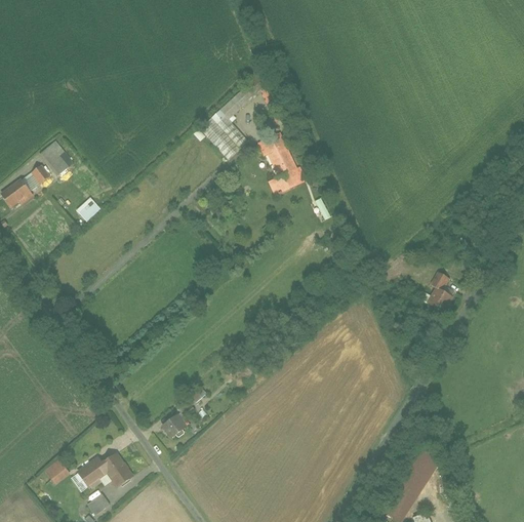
[(222,108),(230,117),(252,97),(244,88),(222,108)]
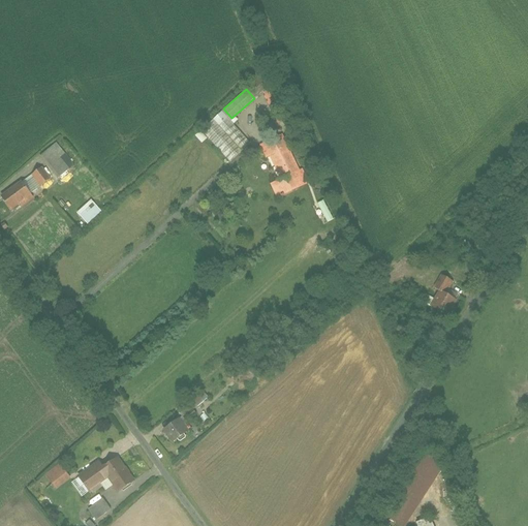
[(223,109),(204,127),(230,158),(251,141),(231,118),(223,109)]
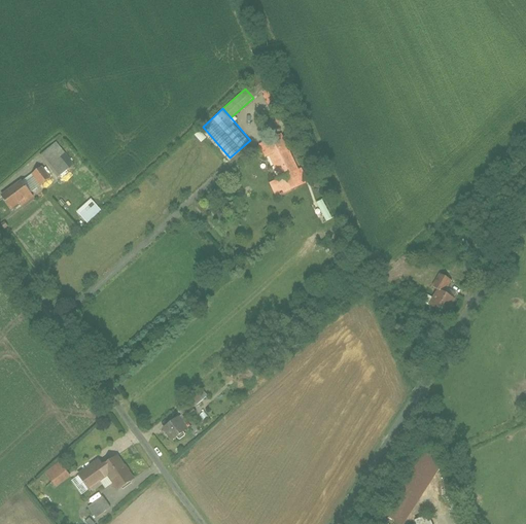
[(199,132),(205,139),(210,135),(203,128),(199,132)]
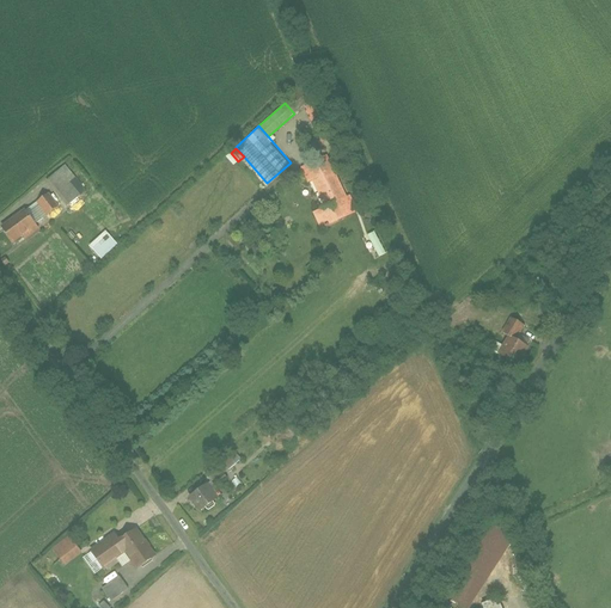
[(313,178),(325,203),(346,194),(325,153),(303,165),(310,179),(313,178)]
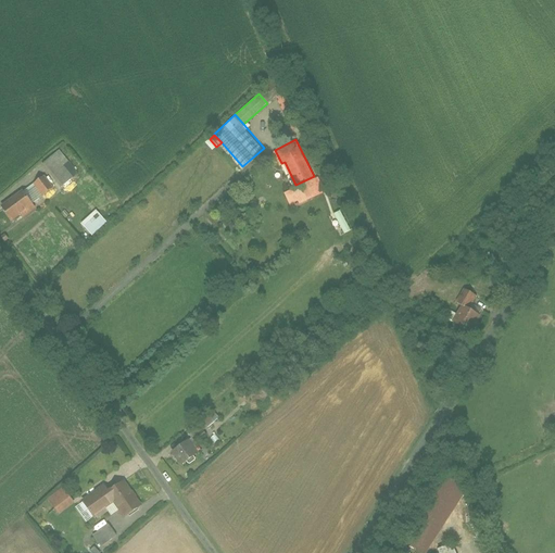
[(60,148),(43,162),(62,185),(78,171),(60,148)]
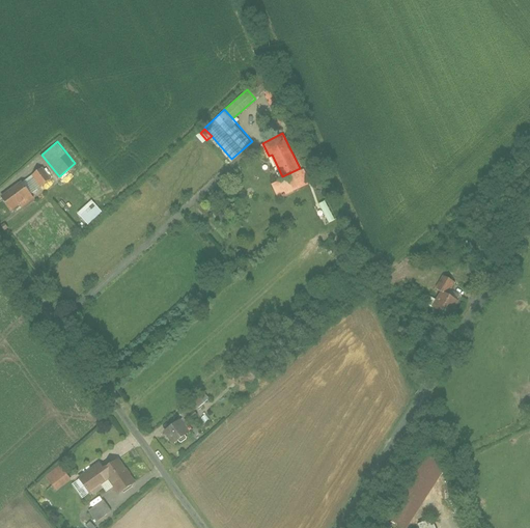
[(42,165),(0,194),(0,198),(11,214),(33,197),(30,193),(51,178),(42,165)]
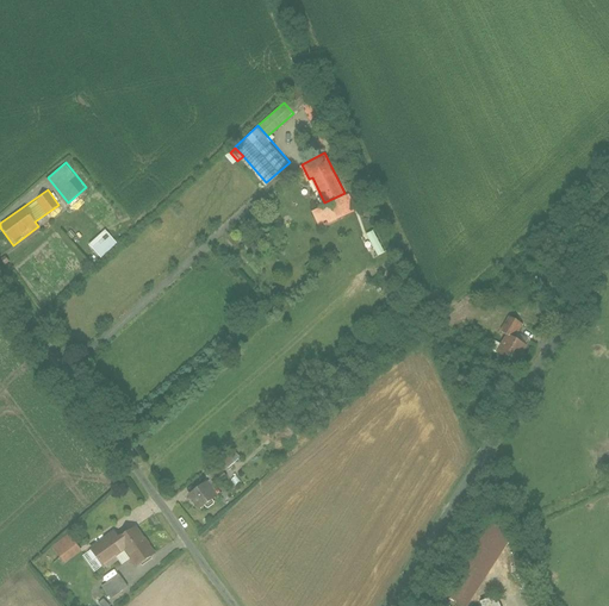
[(312,208),(321,225),(356,208),(348,191),(345,193),(324,202),(312,208)]
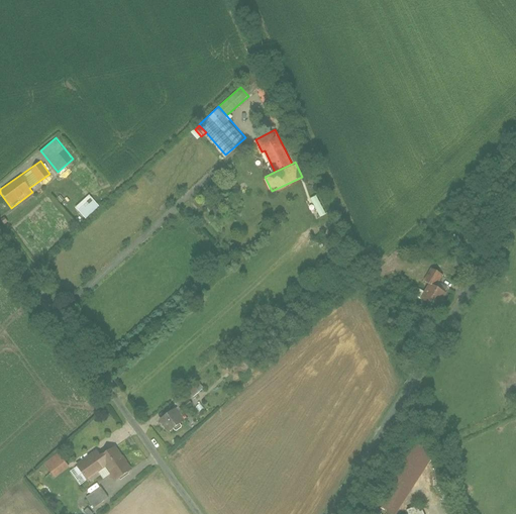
[(90,195),(76,207),(86,218),(99,206),(90,195)]
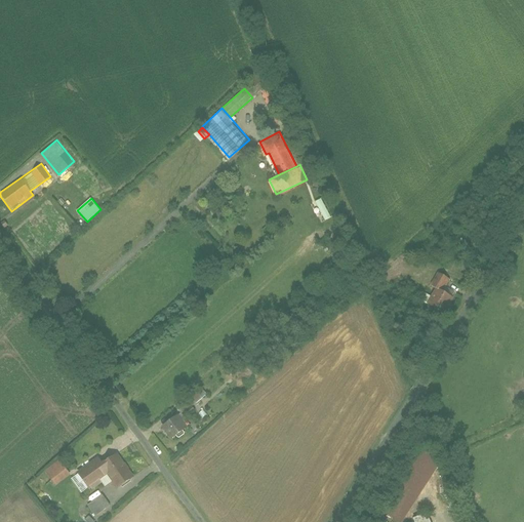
[(450,277),(439,271),(432,283),(437,286),(443,289),(450,277)]
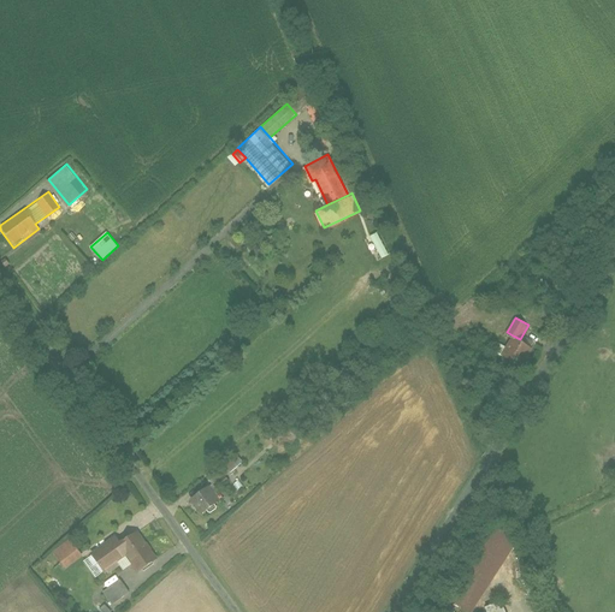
[(520,339),(513,336),(502,352),(521,364),(532,346),(520,339)]
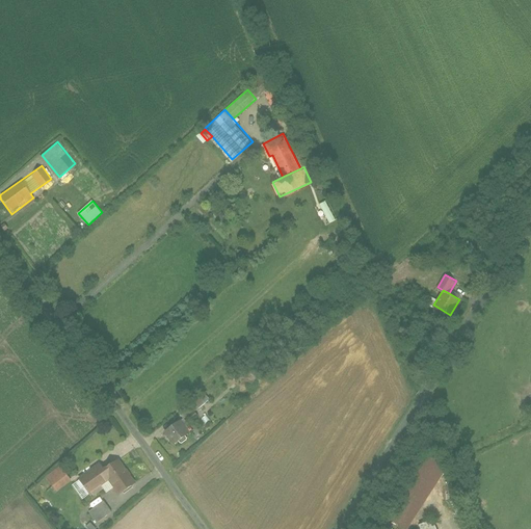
[(181,418),(165,429),(175,442),(190,431),(181,418)]
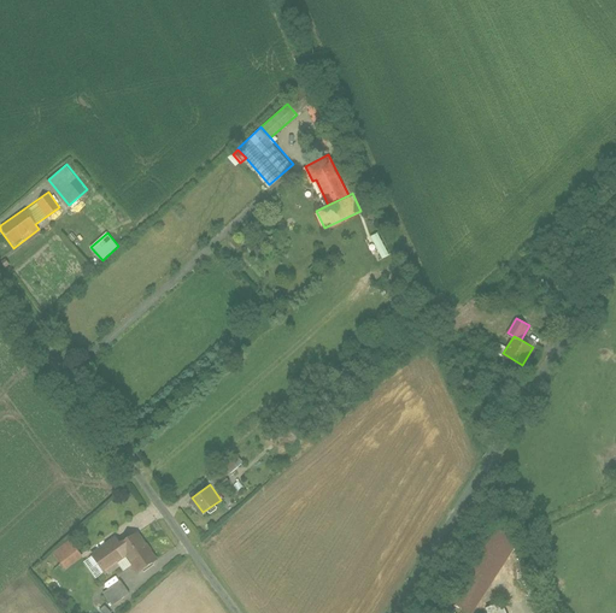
[(518,537),(497,523),(450,597),(473,611),(518,537)]
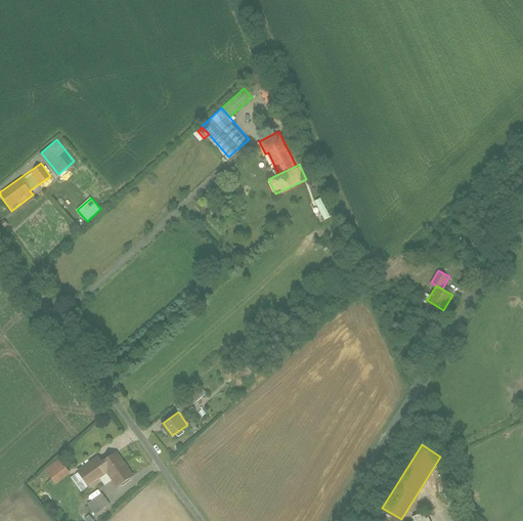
[(104,460),(99,453),(76,471),(90,489),(101,481),(104,485),(113,478),(118,484),(134,472),(118,450),(104,460)]
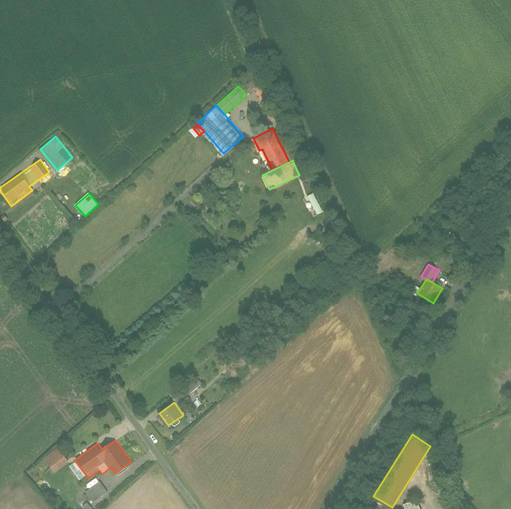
[(68,463),(59,449),(43,459),(53,473),(68,463)]
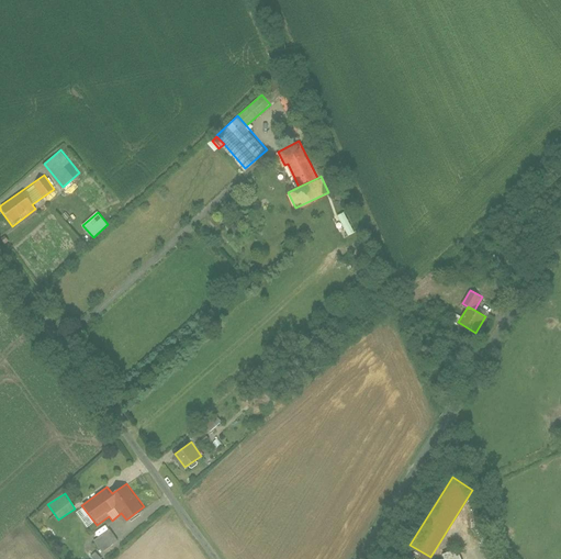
[(107,550),(123,538),(114,526),(99,538),(107,550)]
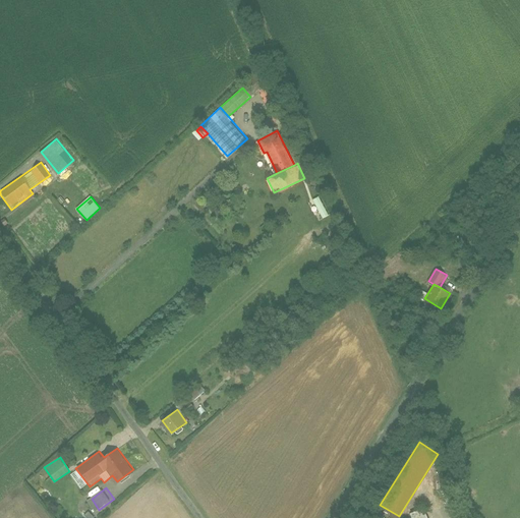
[(428,517),(424,507),(411,512),(413,517),(428,517)]
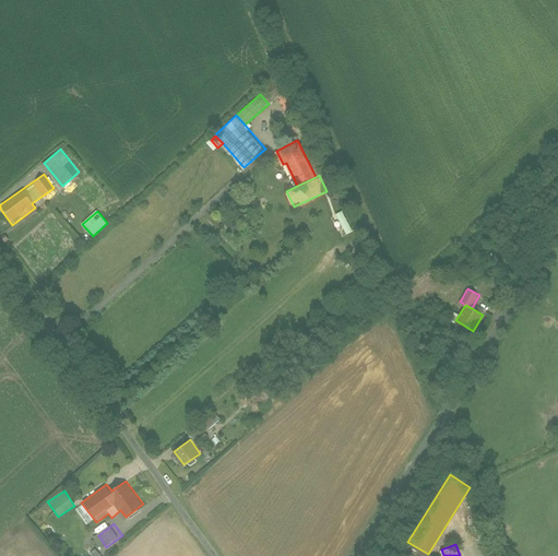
[(107,555),(99,546),(95,551),(99,555),(107,555)]
